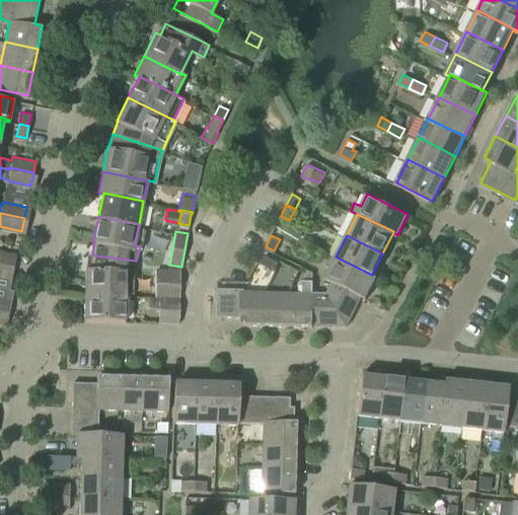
[(0,262),(14,265),(17,253),(0,249),(0,262)]
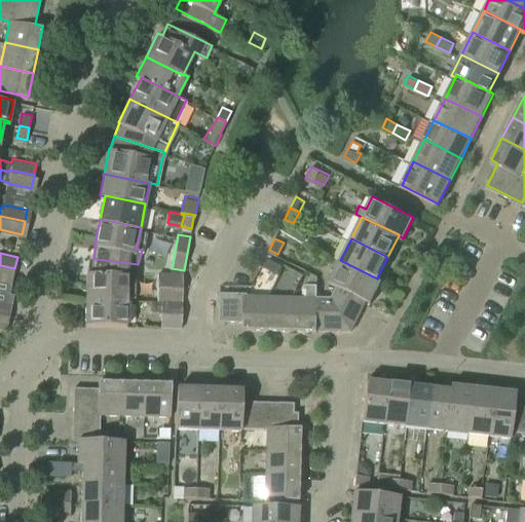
[(87,271),(86,297),(127,298),(128,276),(137,276),(137,267),(138,264),(94,258),(92,271),(87,271)]
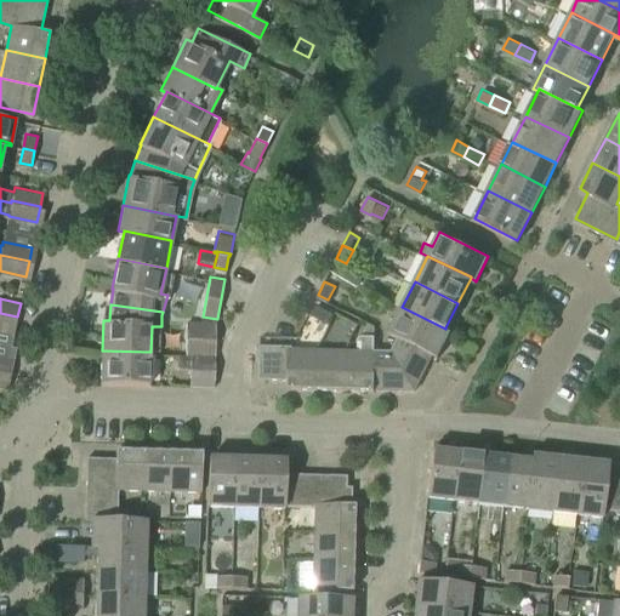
[(317,304),(312,313),(330,321),(334,313),(317,304)]
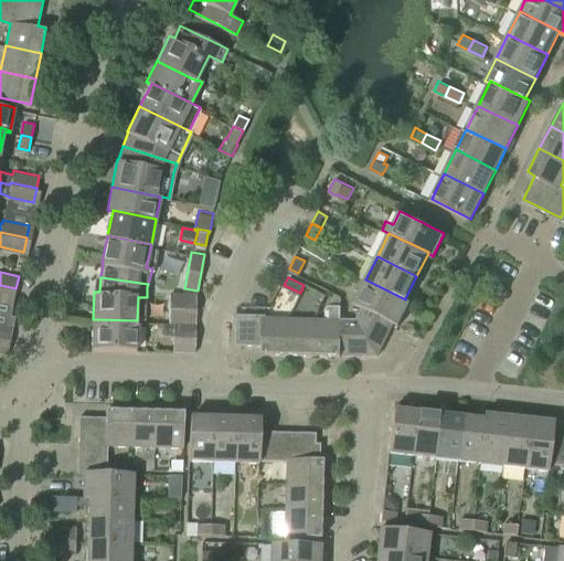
[(354,302),(342,306),(340,306),(341,318),(357,318),(363,306),(394,319),(394,321),(398,324),(411,300),(405,298),(405,299),(365,279),(354,302)]
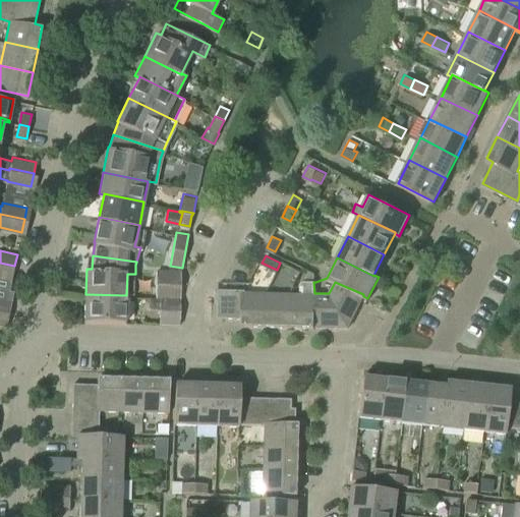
[(0,276),(12,279),(14,266),(0,263),(0,276)]
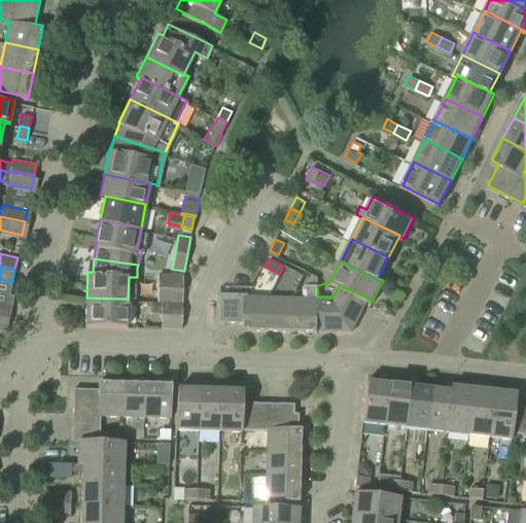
[(172,269),(172,273),(160,272),(159,300),(183,300),(184,273),(184,271),(172,269)]
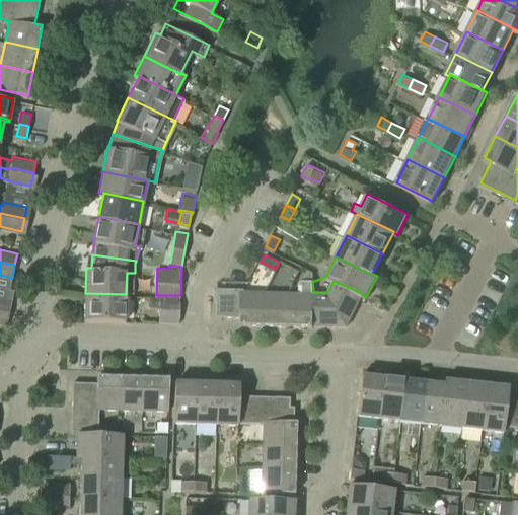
[(63,267),(62,274),(74,276),(75,269),(63,267)]
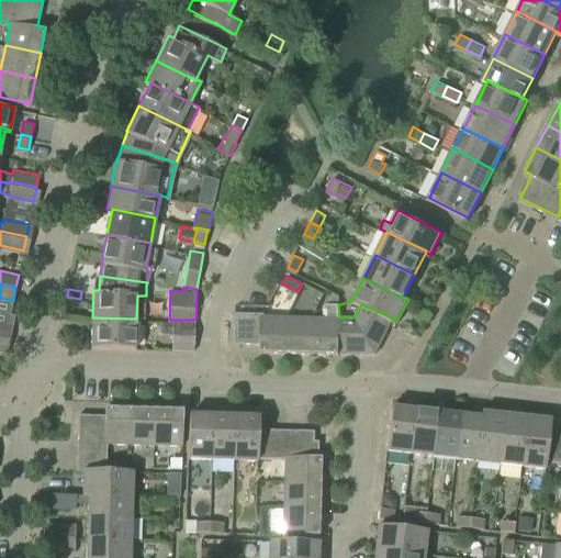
[(323,315),(313,315),(312,352),(337,353),(339,316),(338,304),(340,304),(339,294),(333,290),(332,302),(327,302),(324,305),(323,315)]
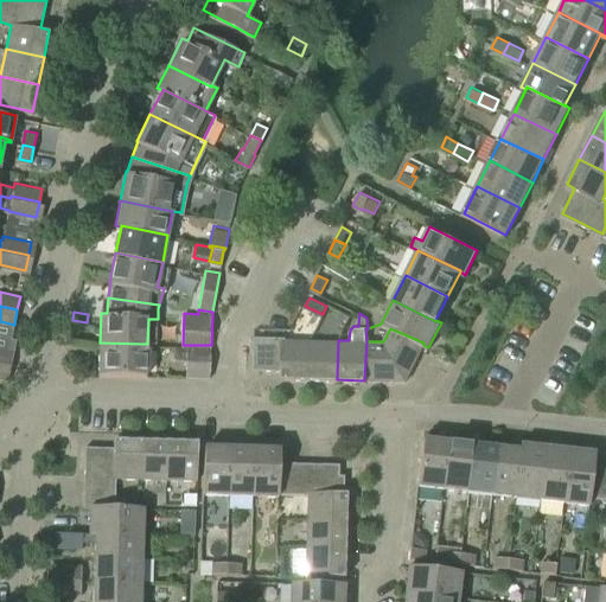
[(383,341),(367,341),(364,380),(367,380),(367,378),(406,379),(423,345),(423,343),(390,328),(383,341)]
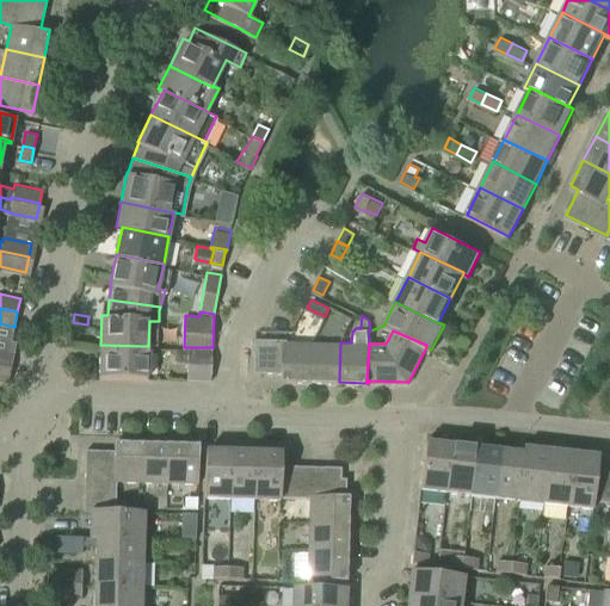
[(312,382),(313,341),(289,341),(289,339),(257,338),(257,371),(285,372),(284,381),(312,382)]
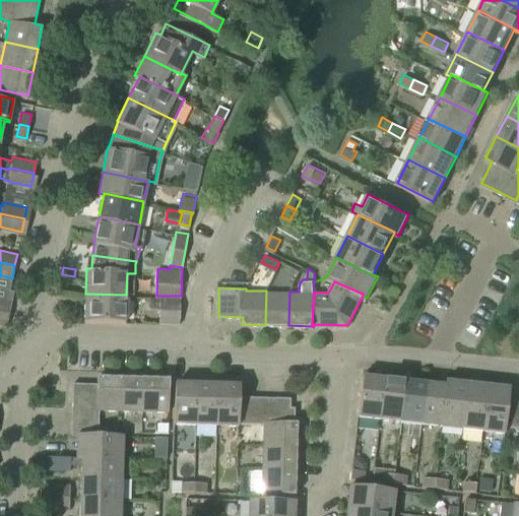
[(266,291),(265,325),(288,325),(289,292),(266,291)]
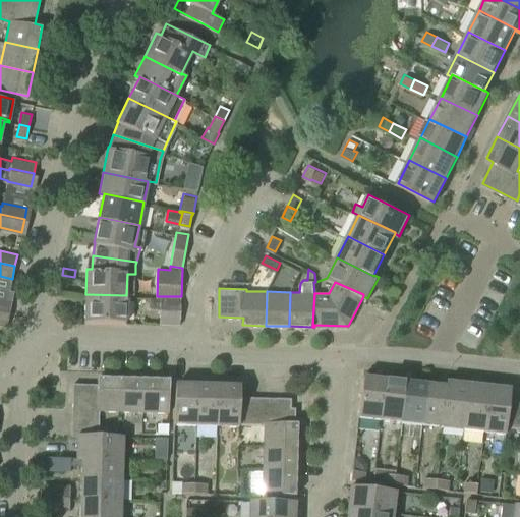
[(126,295),(85,294),(84,321),(126,322),(126,295)]
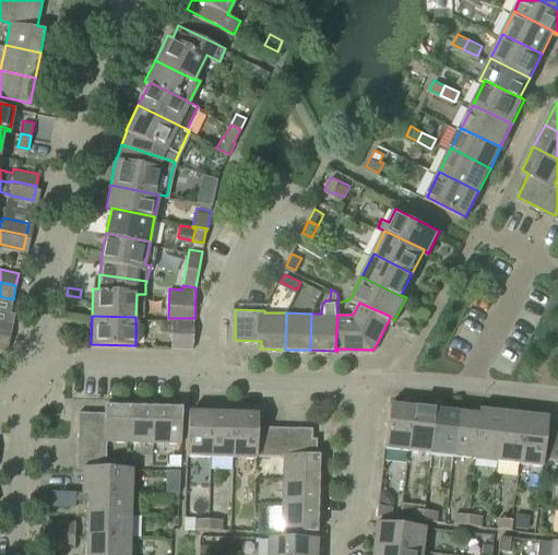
[(162,319),(162,329),(173,330),(173,345),(194,346),(194,318),(168,318),(168,319),(162,319)]
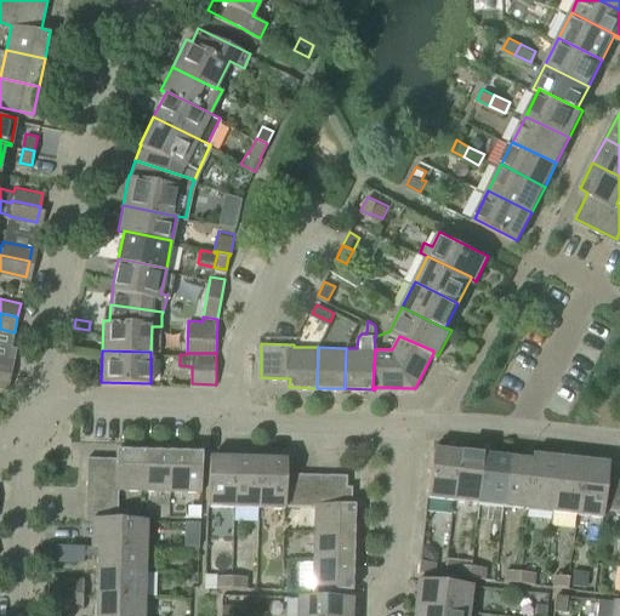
[(0,369),(9,371),(12,358),(0,354),(0,369)]
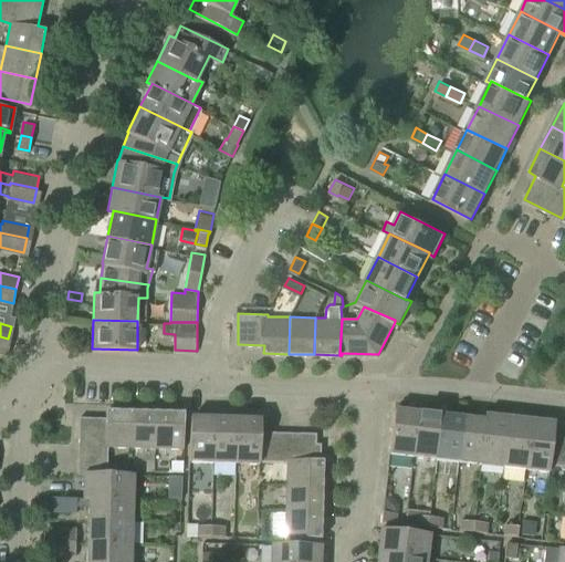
[(412,454),(418,409),(395,407),(389,451),(412,454)]
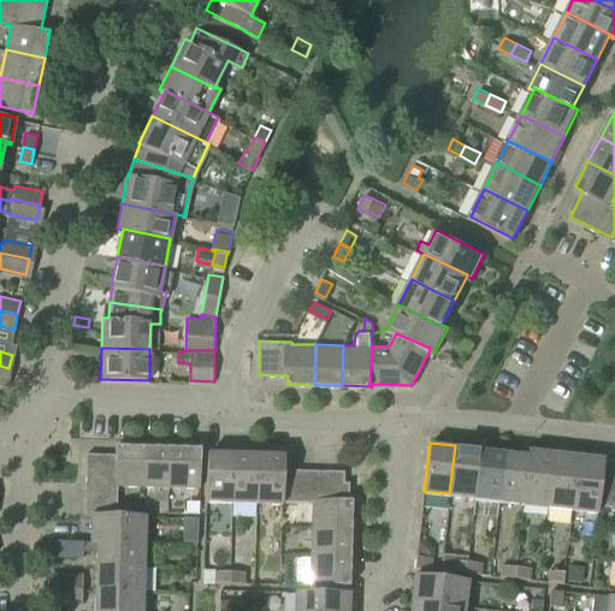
[(86,451),(84,497),(117,498),(117,484),(142,484),(143,444),(116,444),(116,452),(86,451)]
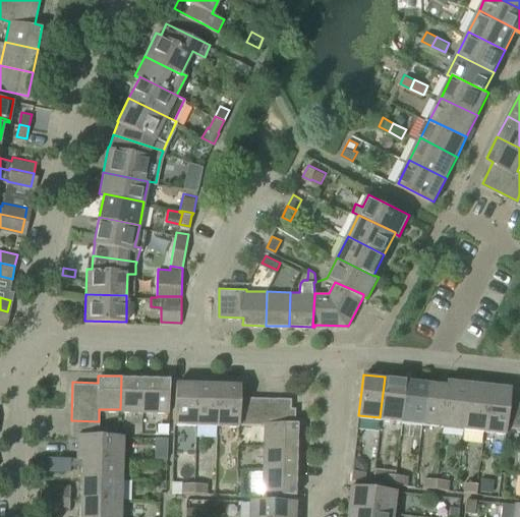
[(146,377),(121,376),(120,409),(145,410),(146,377)]
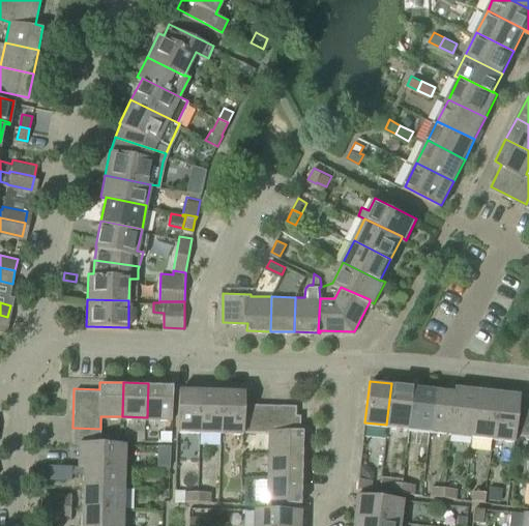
[(148,383),(147,417),(172,417),(173,384),(148,383)]
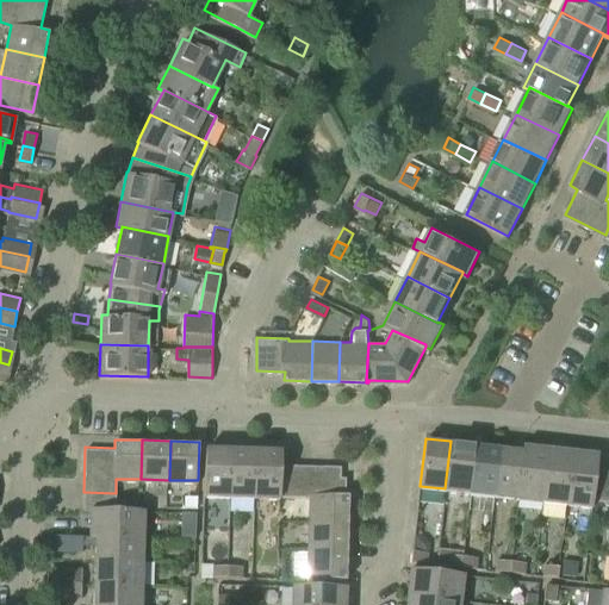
[(451,441),(445,488),(468,491),(473,443),(451,441)]
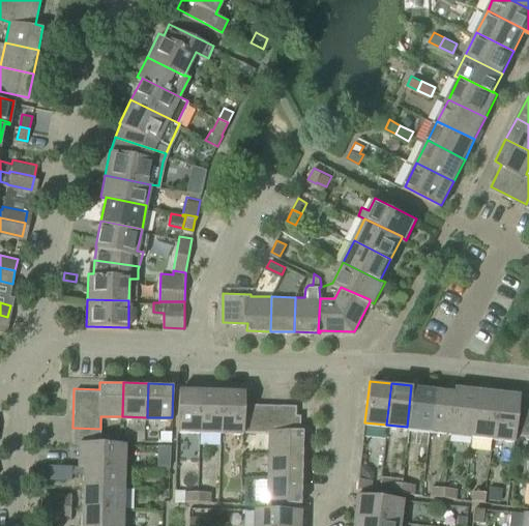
[(411,385),(407,427),(428,429),(432,388),(411,385)]
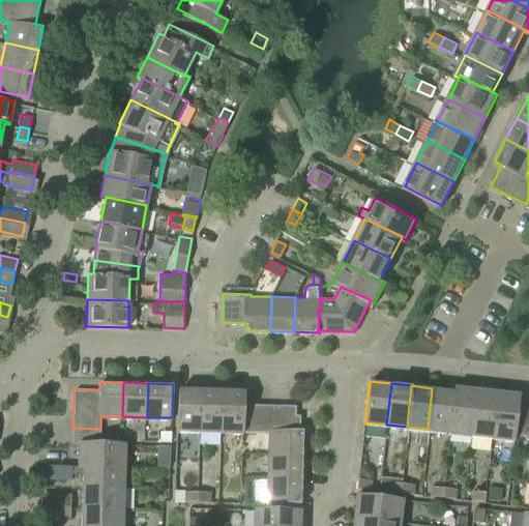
[(453,385),(453,390),(448,432),(471,434),(476,388),(453,385)]
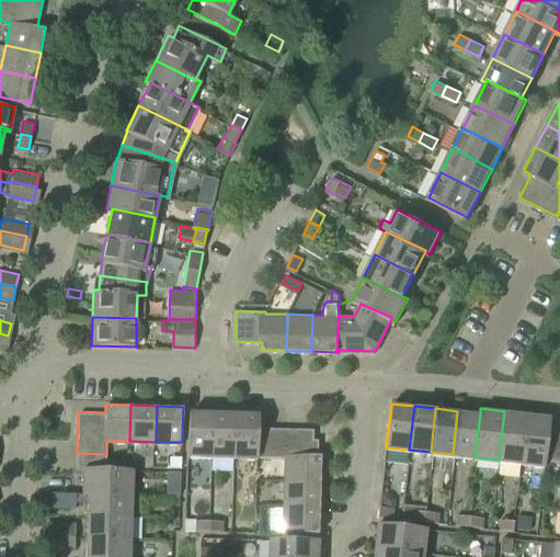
[(457,411),(453,454),(475,457),(480,413),(457,411)]
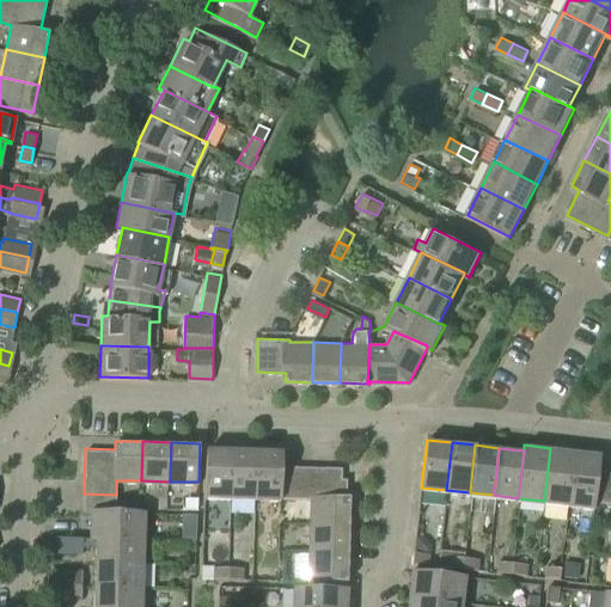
[(550,448),(544,501),(569,503),(575,451),(550,448)]
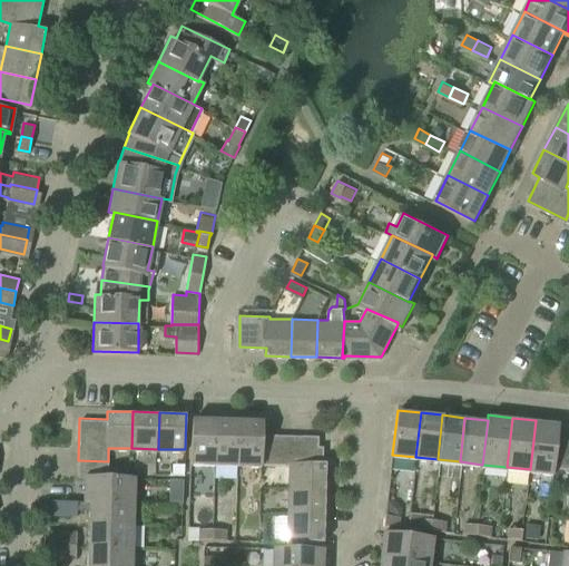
[(215,464),(216,419),(193,419),(190,464),(215,464)]
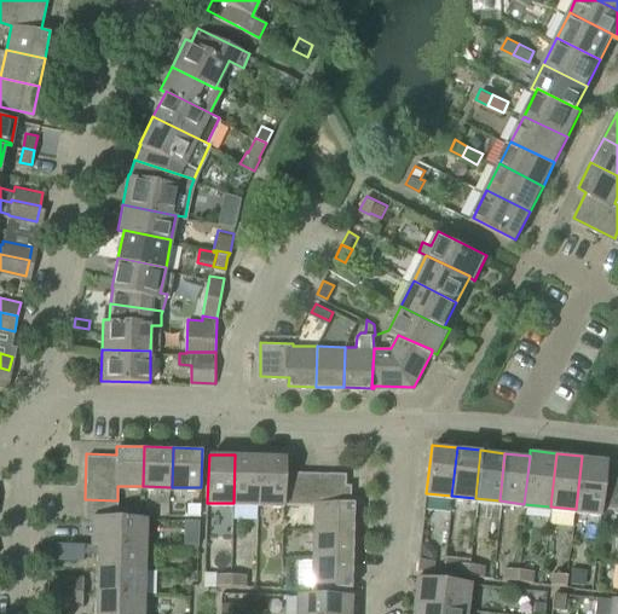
[(260,456),(235,455),(234,503),(259,504),(260,456)]
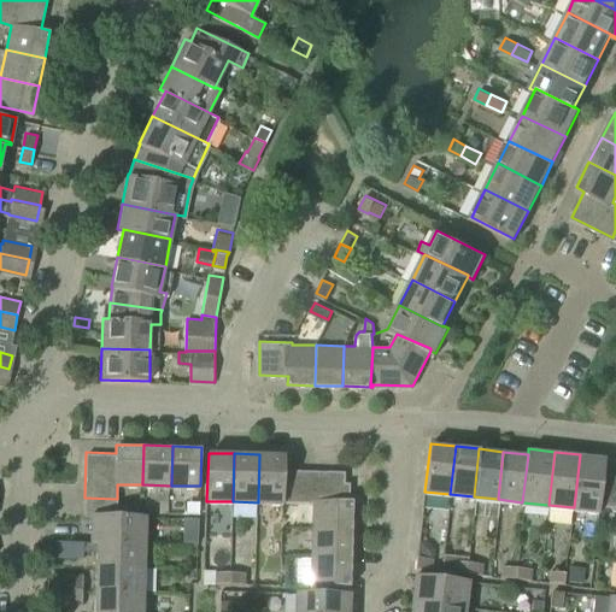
[(285,454),(259,454),(258,502),(283,502),(283,501),(298,501),(299,469),(285,469),(285,454)]
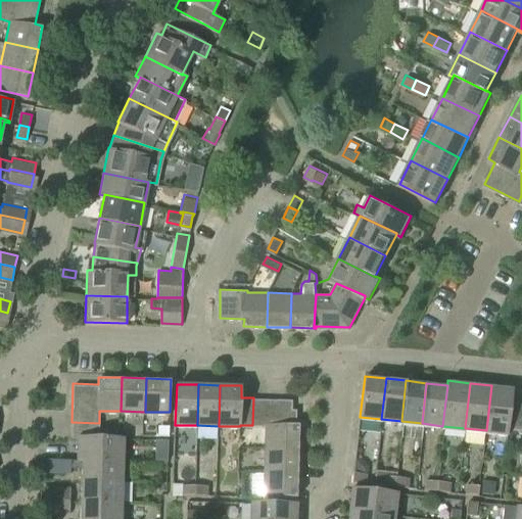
[(491,385),(486,430),(508,433),(509,427),(521,428),(521,400),(512,399),(513,387),(491,385)]
